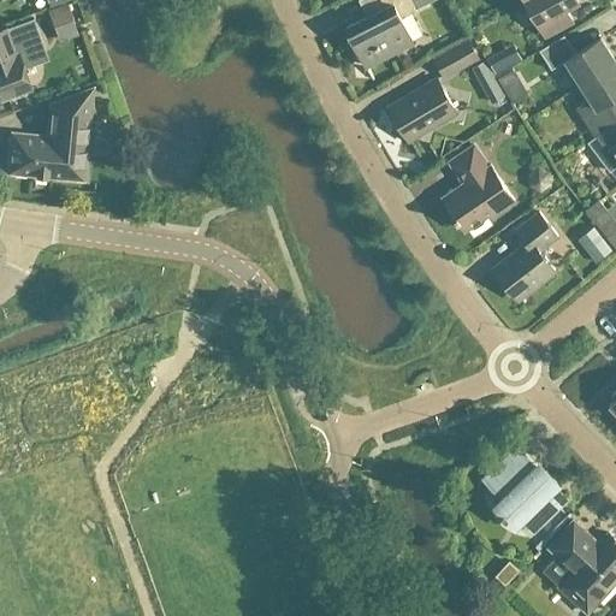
[(372,0),(379,12),(344,29),(365,69),(412,45),(398,19),(436,0),(372,0)]
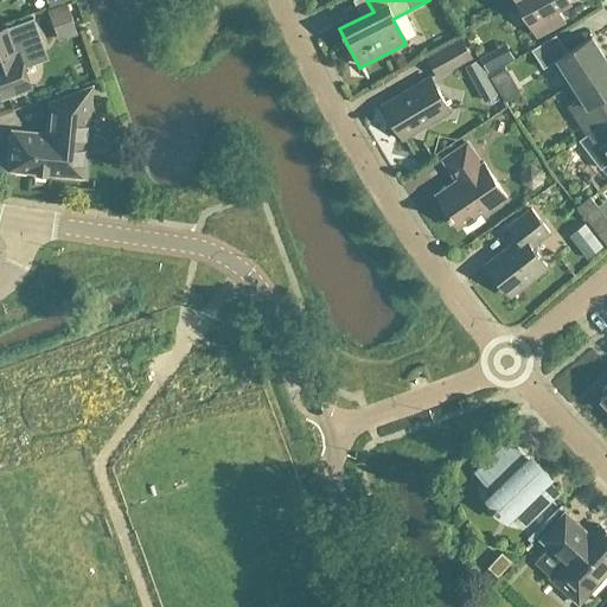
[(481,0),(460,0),(468,12),(484,4),(481,0)]
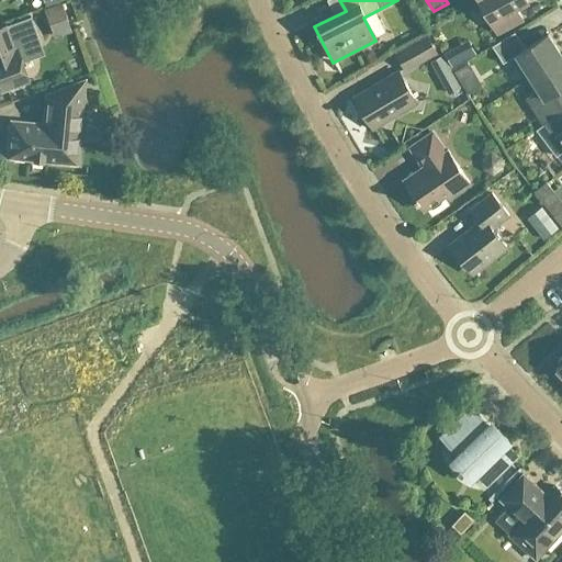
[(527,3),(525,0),(478,0),(490,23),(496,35),(521,22),(515,9),(527,3)]
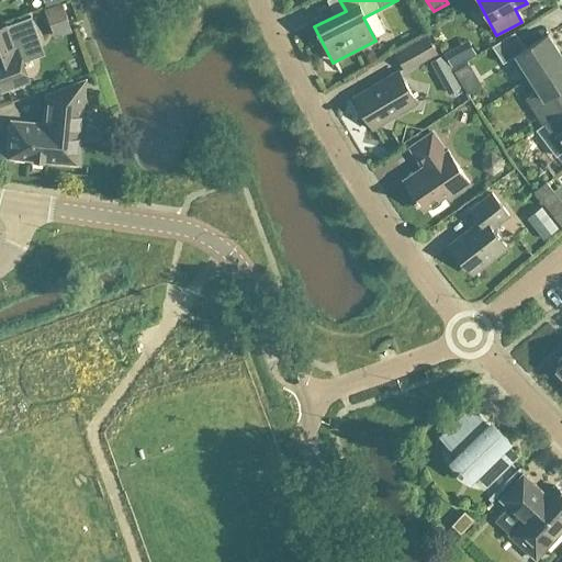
[(42,12),(52,41),(69,35),(59,6),(42,12)]
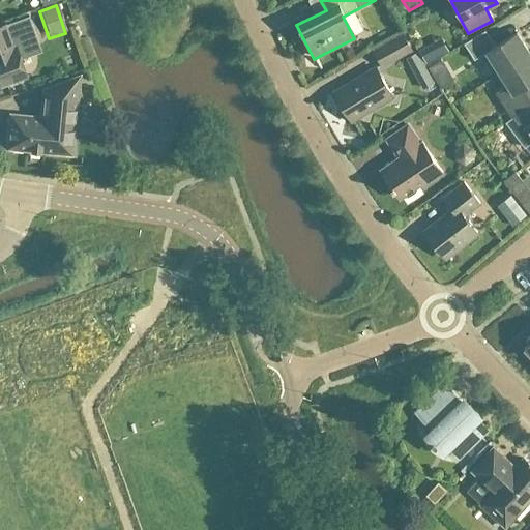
[(0,87),(26,78),(20,61),(27,58),(22,46),(36,40),(27,17),(4,26),(0,26),(0,87)]
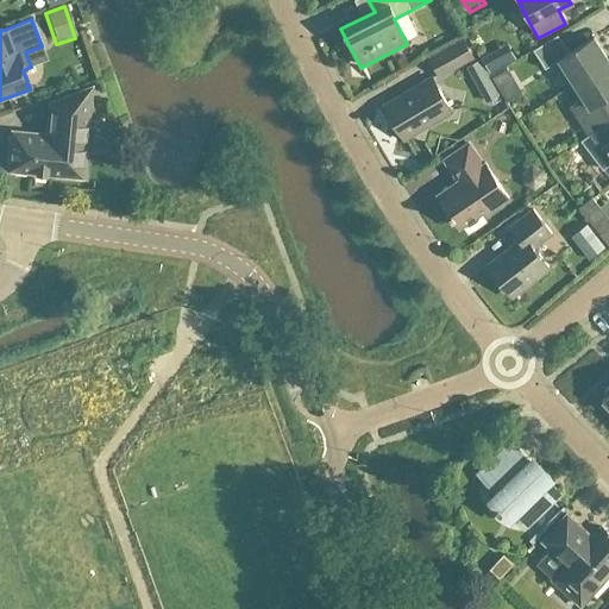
[(573,85),(608,63),(592,39),(567,55),(557,37),(532,52),(544,70),(553,64),(559,74),(565,70),(573,85)]
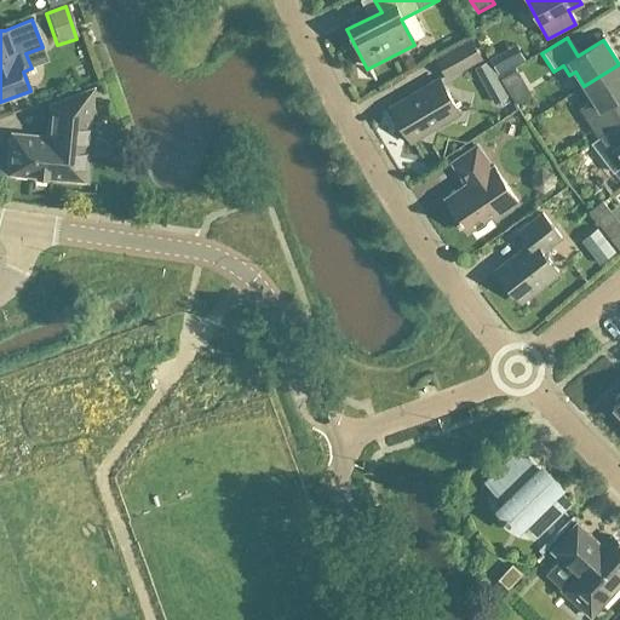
[(470,41),(434,61),(445,81),(482,62),(470,41)]
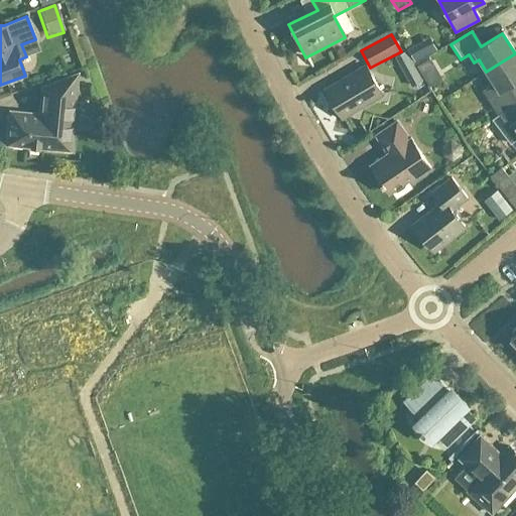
[(416,70),(405,50),(395,56),(406,76),(416,70)]
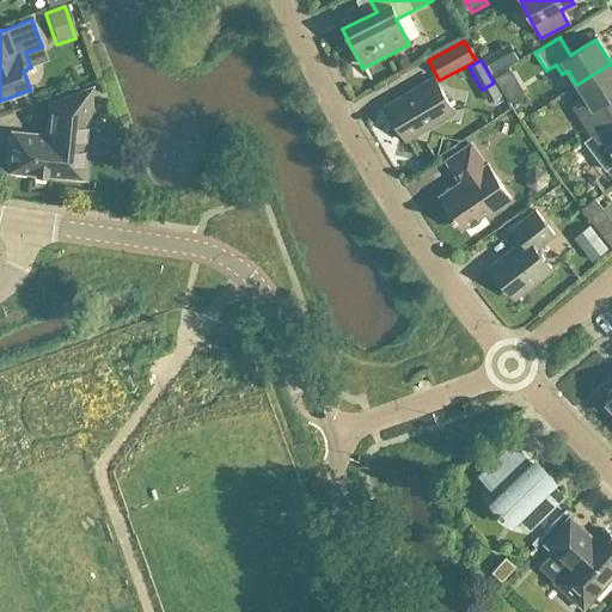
[(611,66),(611,63),(576,85),(586,99),(571,109),(589,138),(611,122),(611,120),(601,103),(611,96),(611,66)]
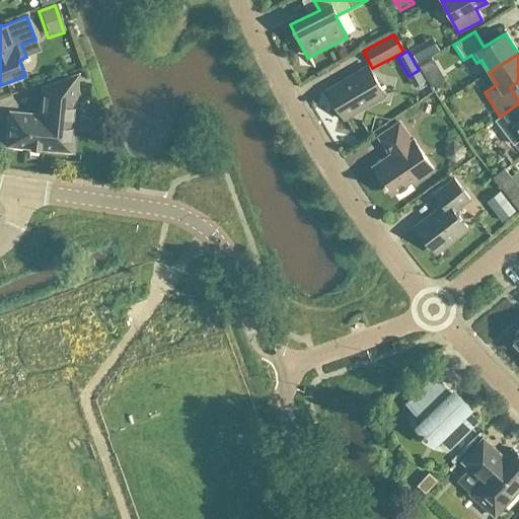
[(423,73),(434,66),(430,60),(419,67),(423,73)]
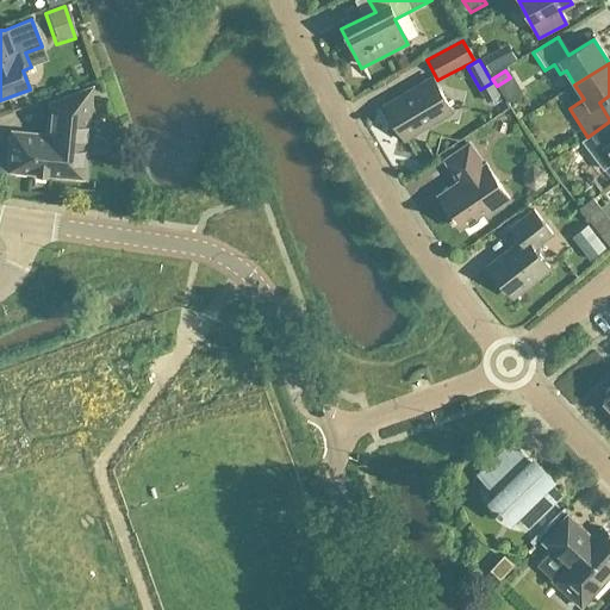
[(431,80),(383,109),(403,142),(452,113),(431,80)]
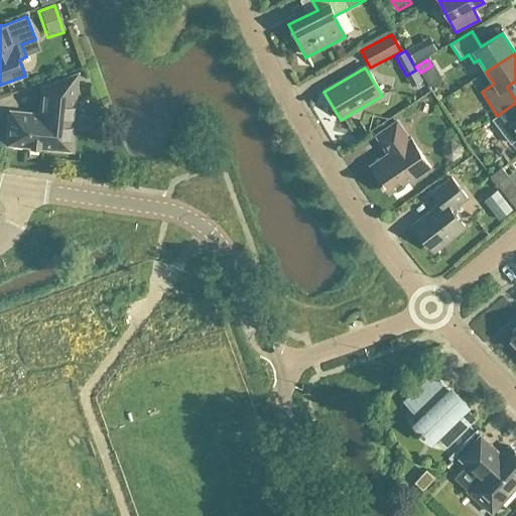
[(6,133),(5,146),(69,152),(77,75),(40,88),(38,115),(8,112),(8,115),(5,118),(4,130),(6,133)]
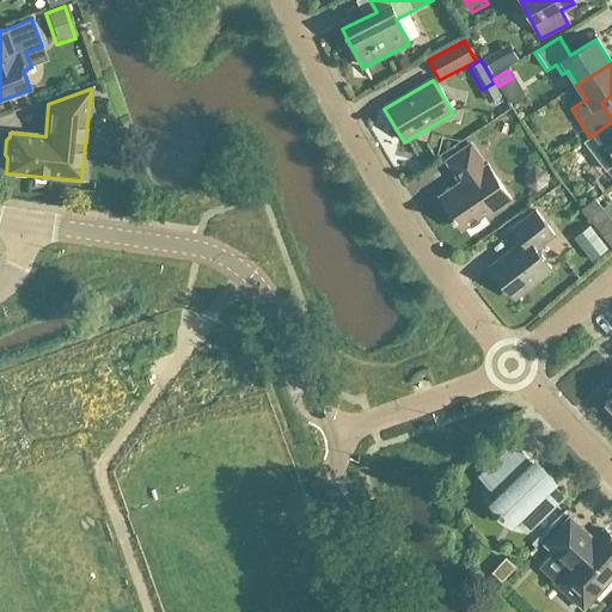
[(508,134),(525,126),(516,110),(500,118),(508,134)]
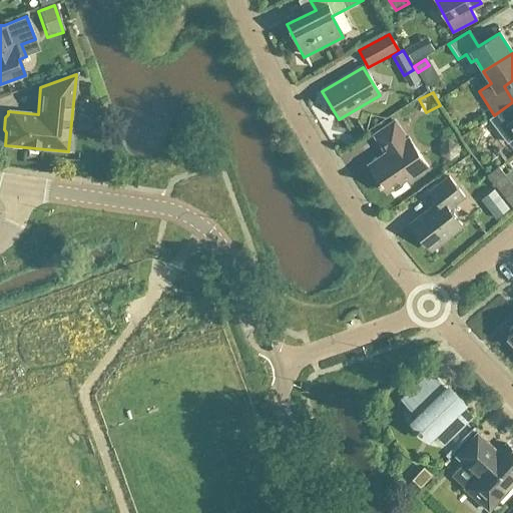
[(512,102),(494,115),(488,120),(507,144),(512,139),(512,102)]
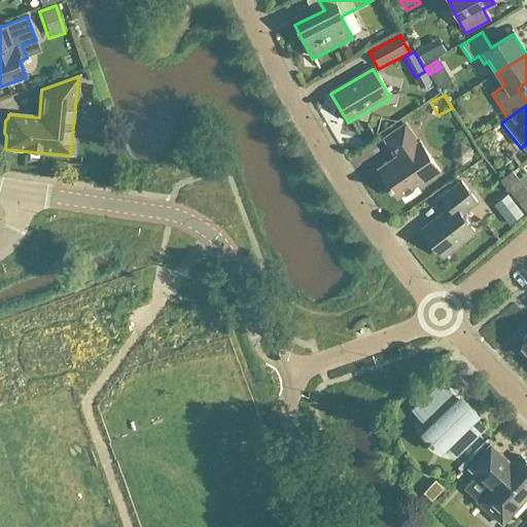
[(405,126),(383,140),(395,159),(378,171),(396,198),(418,183),(421,186),(440,174),(419,143),(417,144),(405,126)]
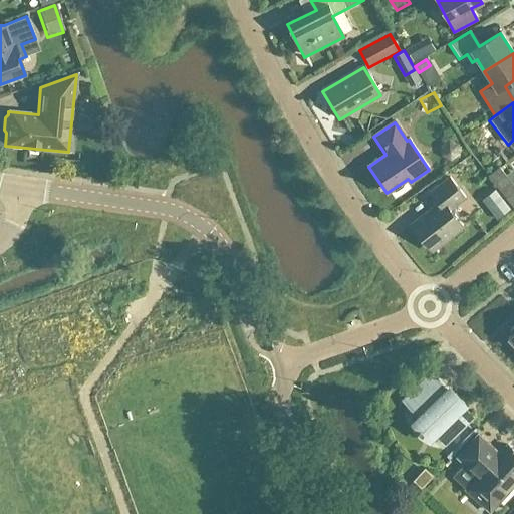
[(513,187),(499,168),(488,177),(506,200),(513,193),(513,187)]
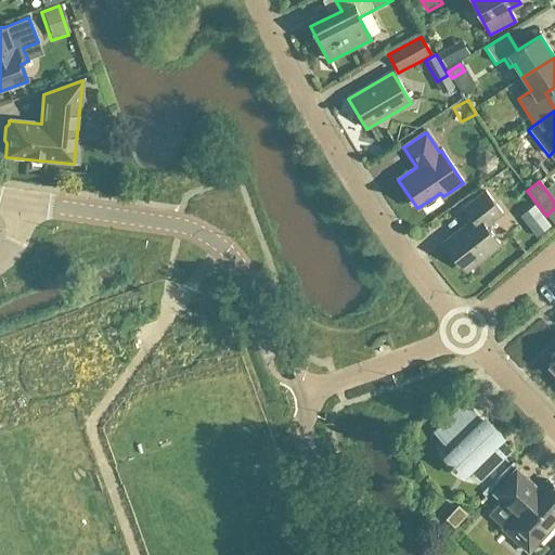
[(473,221),(443,244),(460,265),(464,266),(472,274),(473,273),(468,269),(499,245),(488,231),(489,224),(502,215),(485,193),(463,209),(473,221)]
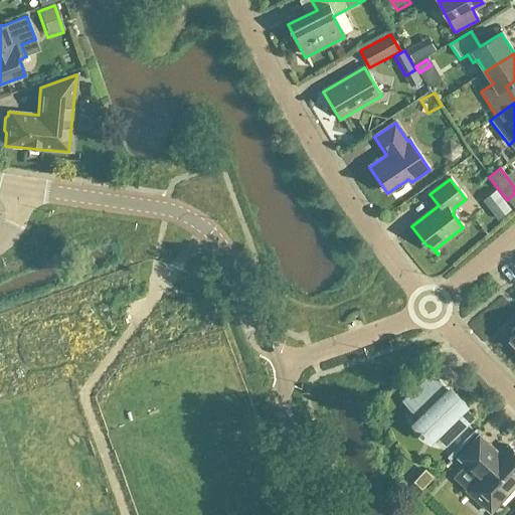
[(503,200),(489,211),(497,221),(511,210),(503,200)]
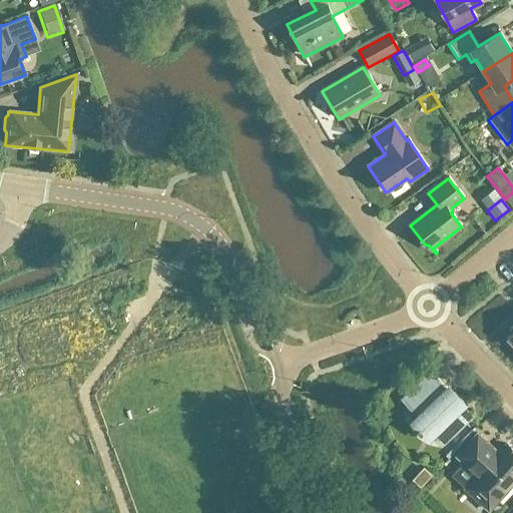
[(429,374),(407,395),(407,394),(399,401),(415,419),(411,423),(418,430),(416,431),(420,435),(422,434),(429,441),(441,429),(450,439),(471,418),(462,408),(465,406),(447,388),(445,390),(429,374)]
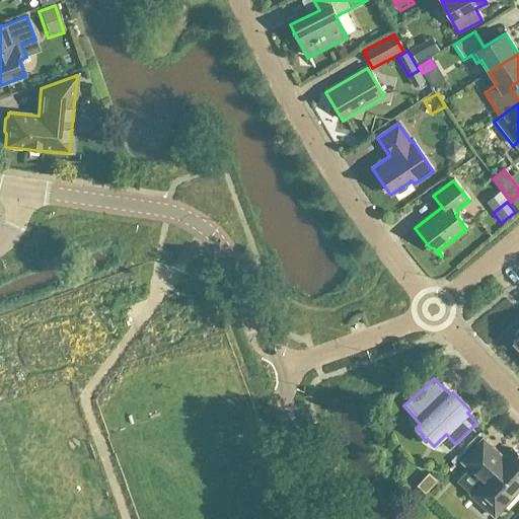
[(483,440),(461,463),(468,469),(483,483),(478,487),(470,496),(494,517),(503,508),(518,490),(518,457),(511,450),(503,459),(483,440)]
